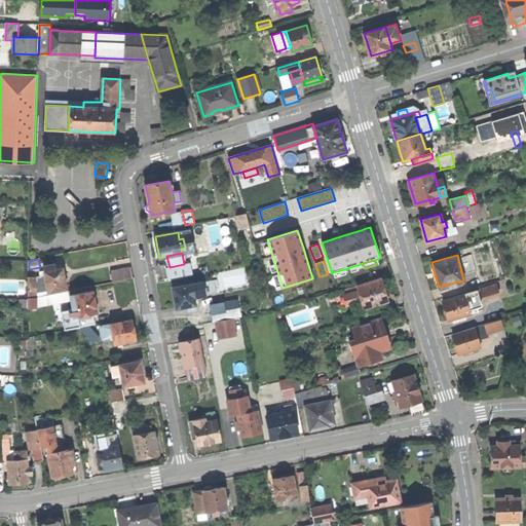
[(190,263),(184,264),(170,267),(165,268),(168,280),(193,275),(190,263)]
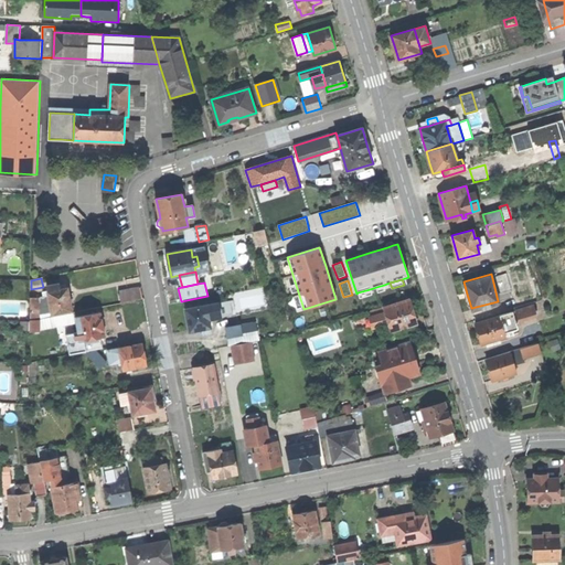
[(119,291),(121,302),(142,298),(141,287),(119,291)]
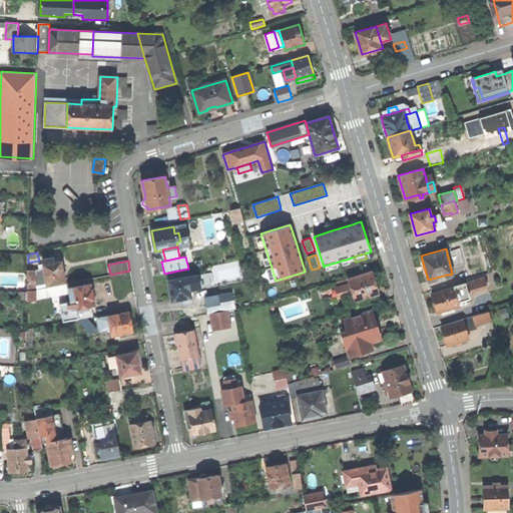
[(44,266),(47,286),(65,282),(63,271),(61,263),(52,264),(44,266)]
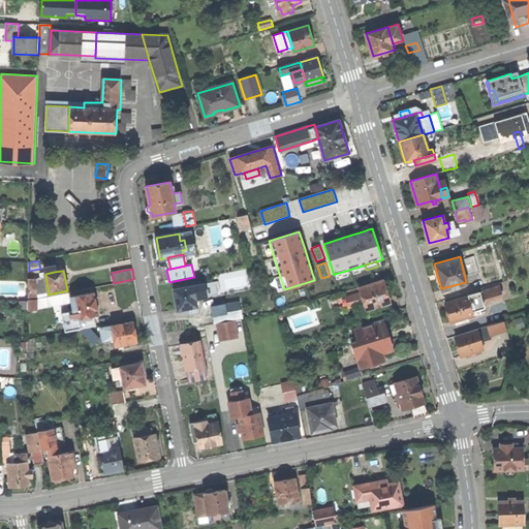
[(348,276),(346,271),(335,274),(337,279),(348,276)]
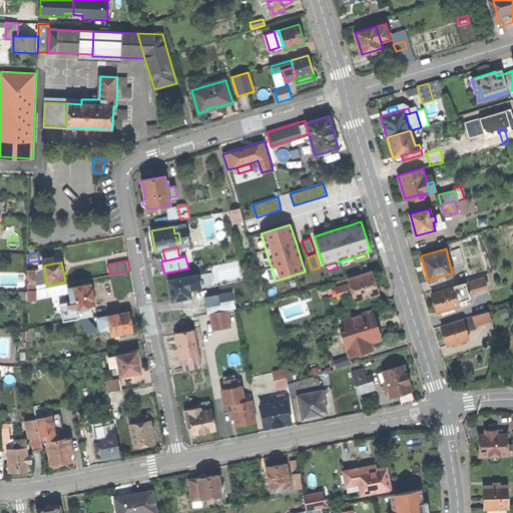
[(353,294),(355,301),(379,294),(376,283),(373,273),(349,280),(353,294)]
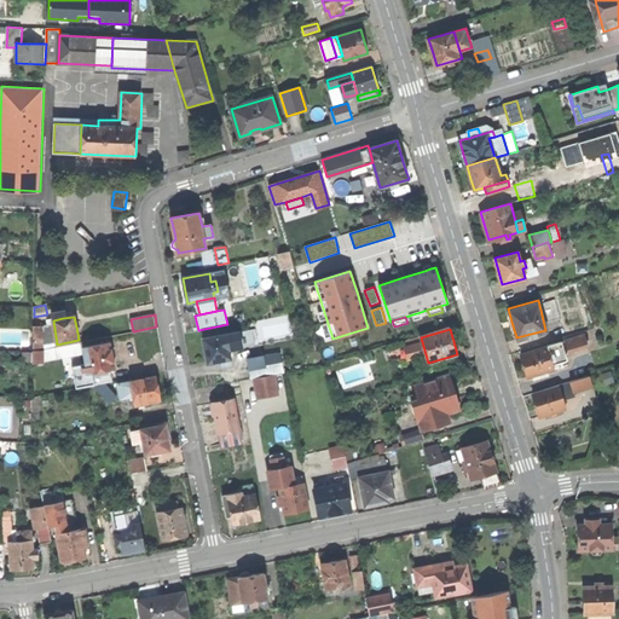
[(239,333),(226,335),(230,351),(243,348),(239,333)]
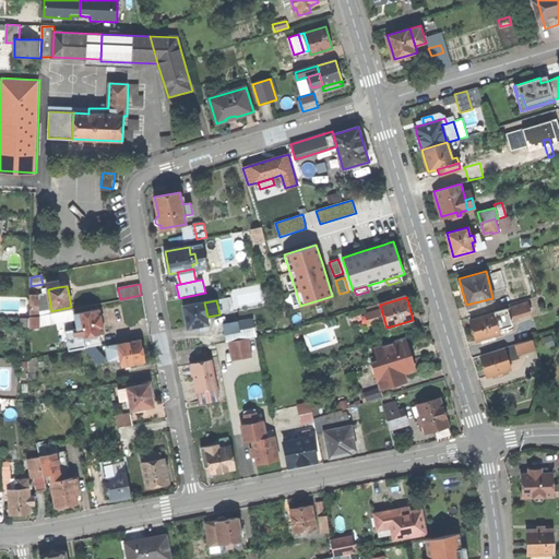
[(204,302),(183,306),(186,318),(188,328),(201,325),(202,331),(210,330),(207,317),(204,302)]
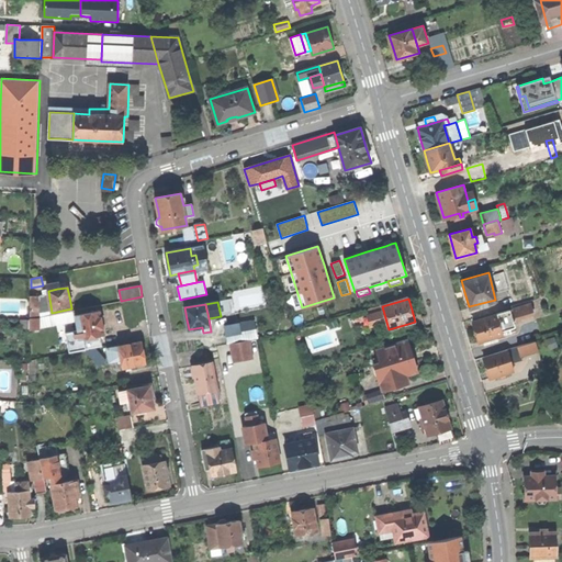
[(513,310),(515,316),(534,312),(531,304),(513,310)]
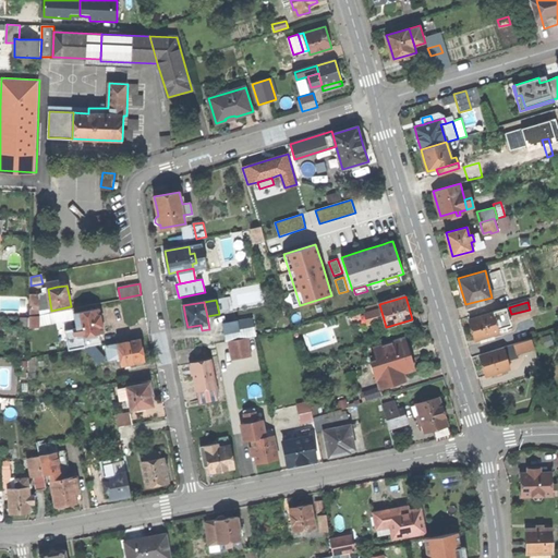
[(368,324),(384,319),(379,304),(364,308),(368,324)]
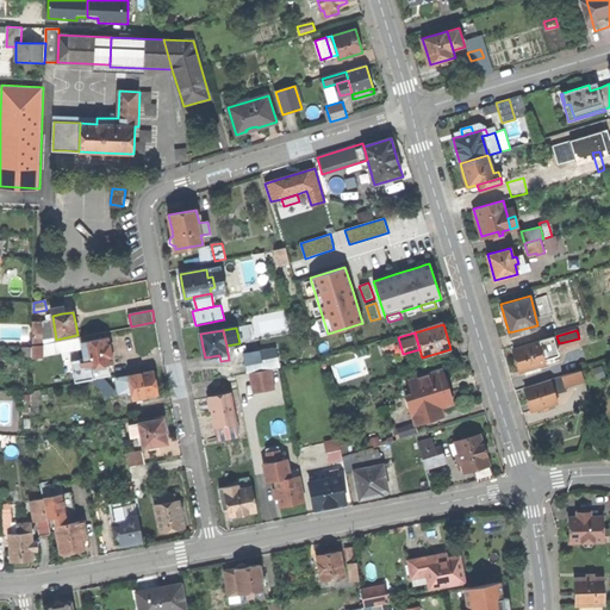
[(554,337),(540,341),(545,359),(559,355),(554,337)]
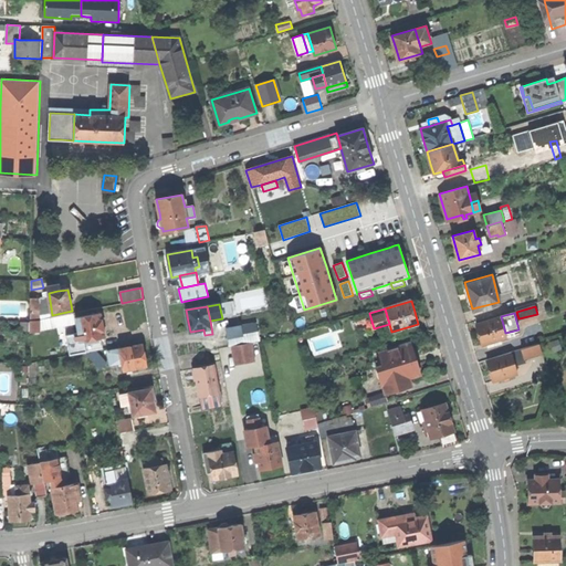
[(79,333),(81,342),(96,338),(105,337),(103,325),(101,314),(76,318),(79,333)]
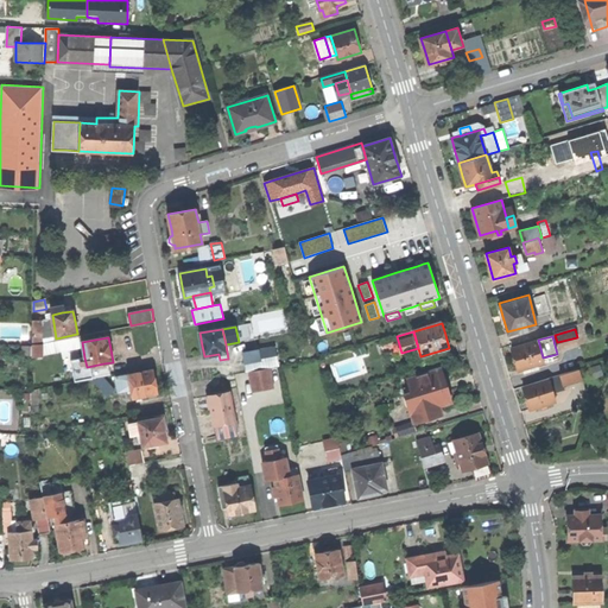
[(515,359),(519,369),(544,362),(543,358),(538,340),(512,348),(515,359)]
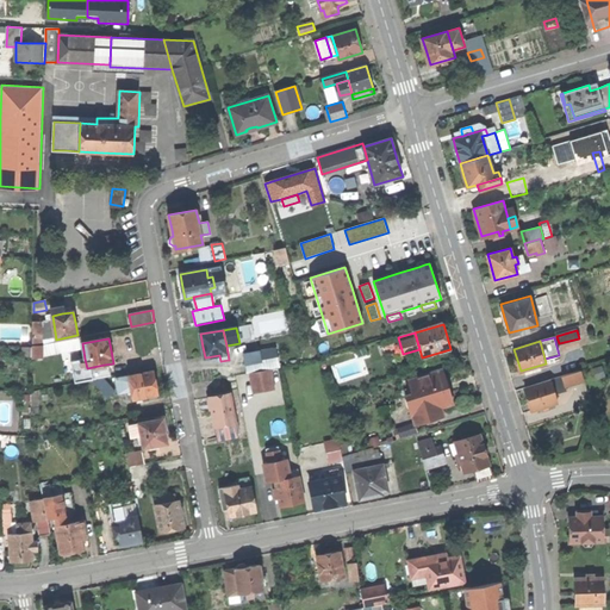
[(244,353),(246,365),(262,361),(260,350),(244,353)]
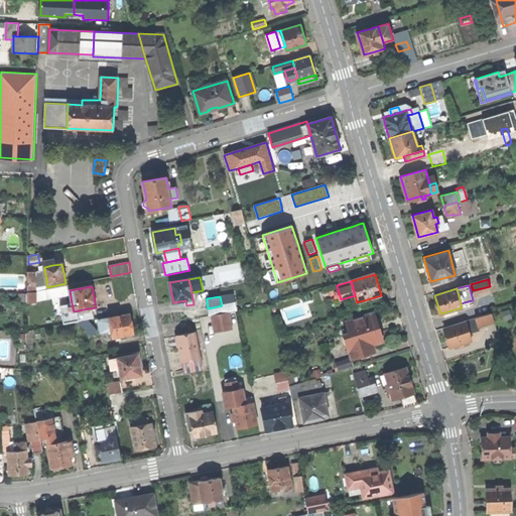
[(89,311),(88,308),(74,311),(72,303),(60,305),(63,323),(79,319),(78,313),(89,311)]
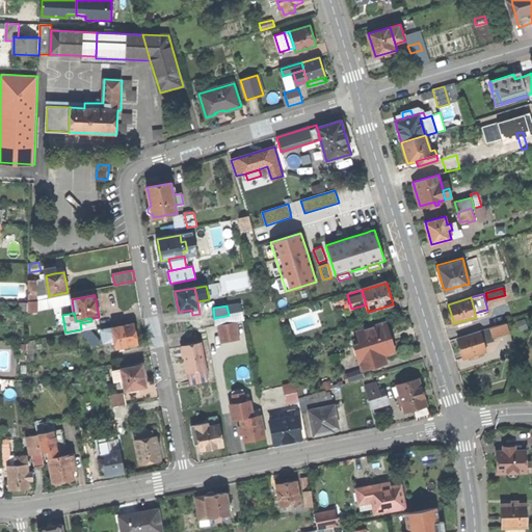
[(214,318),(216,325),(243,320),(242,313),(229,315),(214,318)]
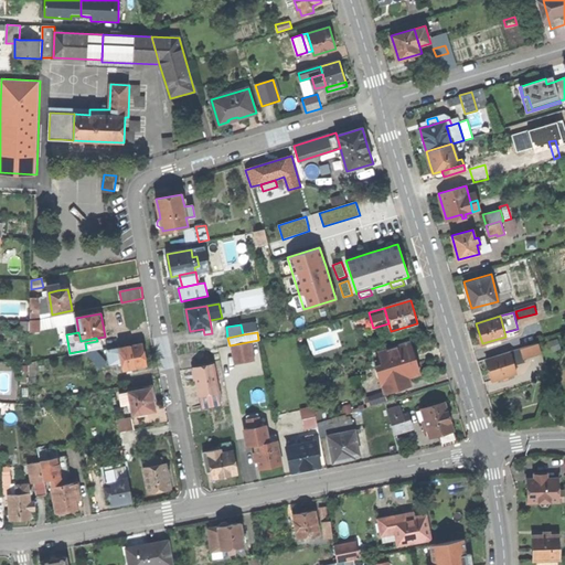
[(388,375),(392,388),(411,383),(406,370),(416,366),(413,354),(409,342),(380,351),(384,365),(386,375),(388,375)]
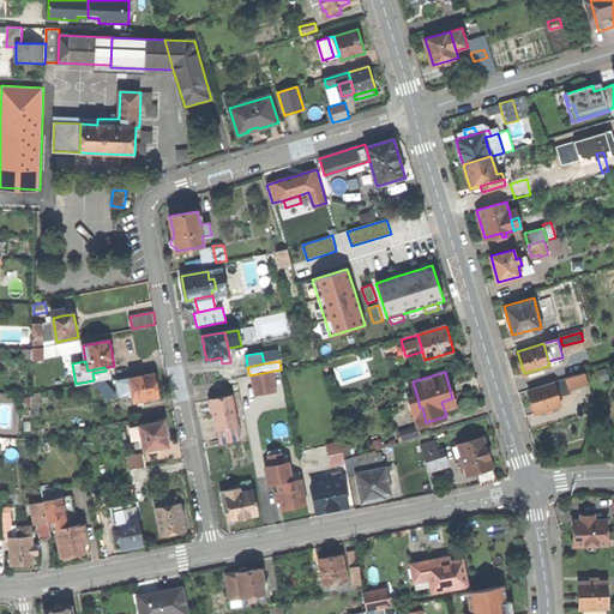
[(584,373),(566,378),(569,387),(588,383),(584,373)]
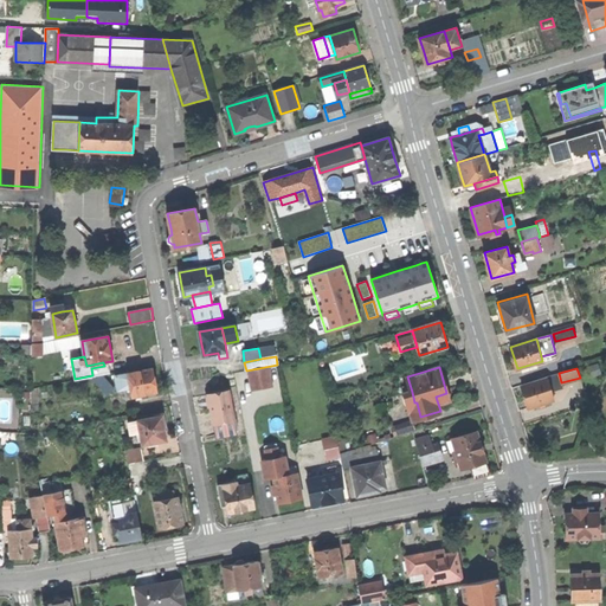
[(131,388),(133,397),(136,395),(141,394),(156,392),(155,381),(153,369),(129,374),(131,388)]
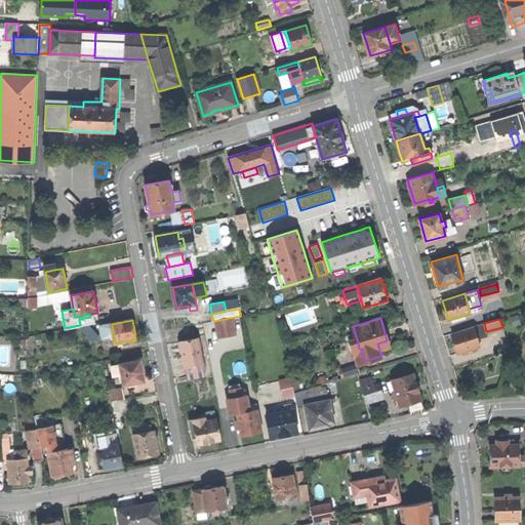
[(484,323),(474,326),(478,339),(488,336),(486,331),(484,323)]
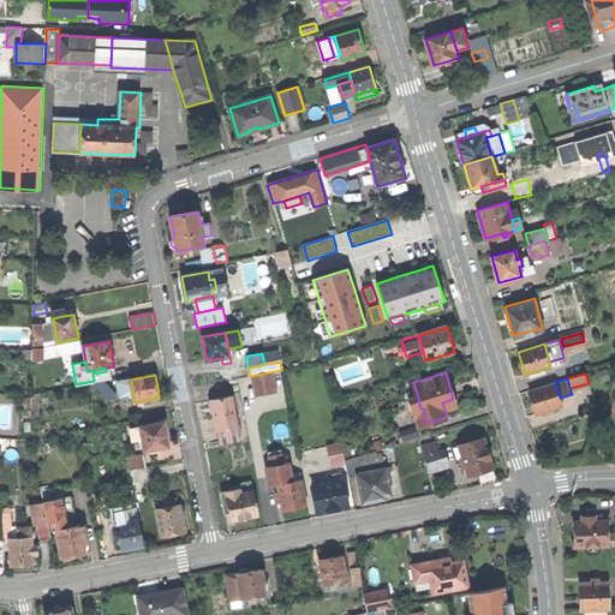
[(120,396),(133,394),(131,380),(118,382),(120,396)]
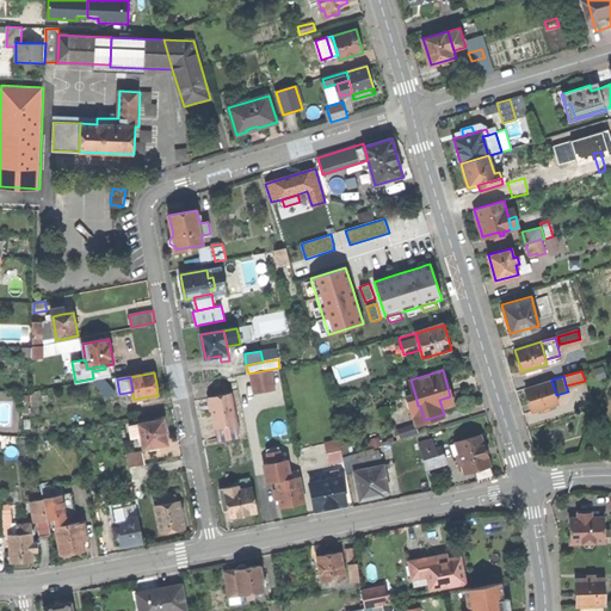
[(94,382),(107,396),(116,392),(105,378),(94,382)]
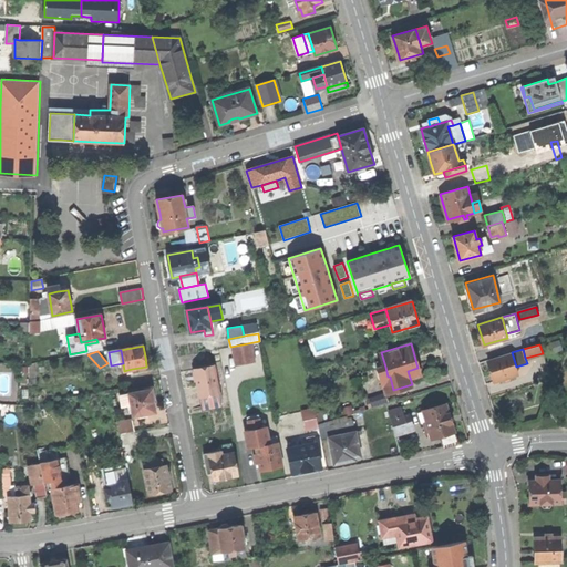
[(491,370),(494,381),(518,373),(516,367),(512,352),(487,360),(491,370)]
